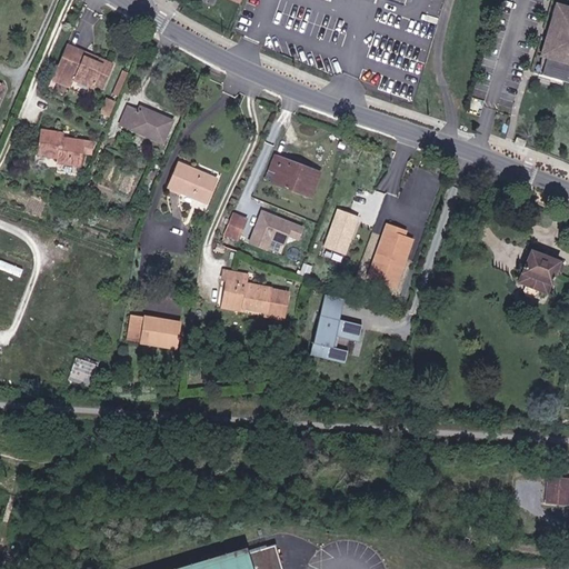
[(568,5),(568,8),(559,6),(556,16),(553,15),(549,30),(547,38),(545,47),(548,48),(545,57),(547,57),(541,75),(568,82),(568,5)]
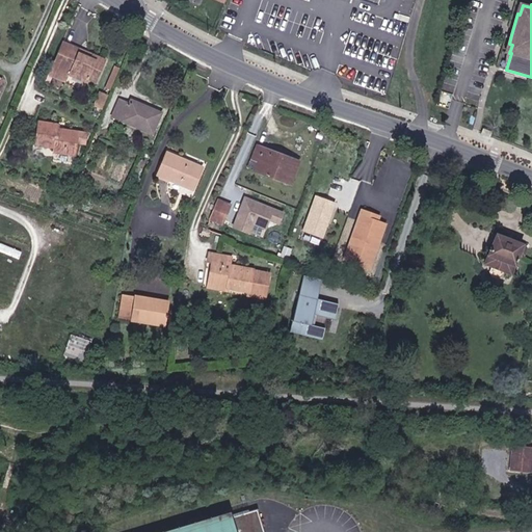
[(86,54),(61,43),(51,68),(88,84),(89,81),(96,83),(105,61),(96,57),(94,60),(85,56),(86,54)]
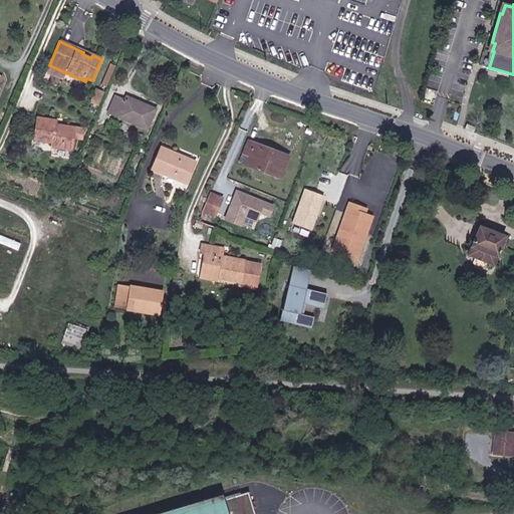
[(97,103),(102,92),(96,89),(91,101),(97,103)]
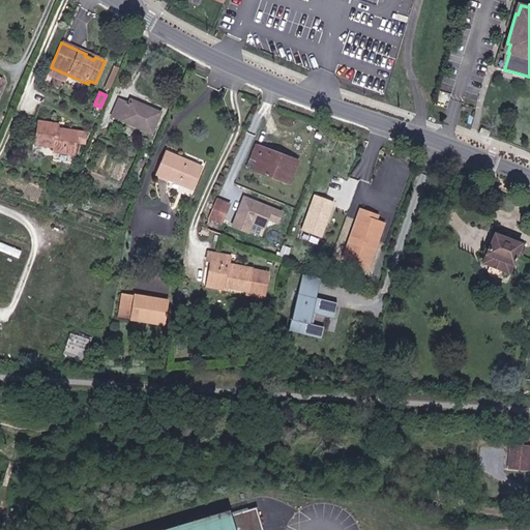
[(128,97),(126,101),(117,98),(110,116),(148,130),(157,109),(143,102),(128,97)]
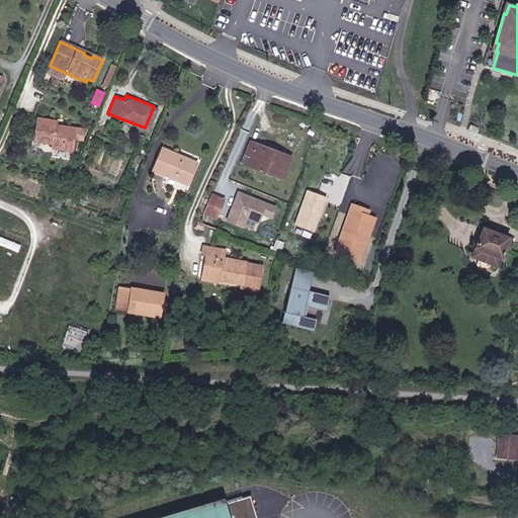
[(56,149),(75,151),(77,139),(85,140),(86,130),(78,128),(67,126),(66,131),(58,130),(59,123),(40,120),(37,141),(57,144),(56,149)]
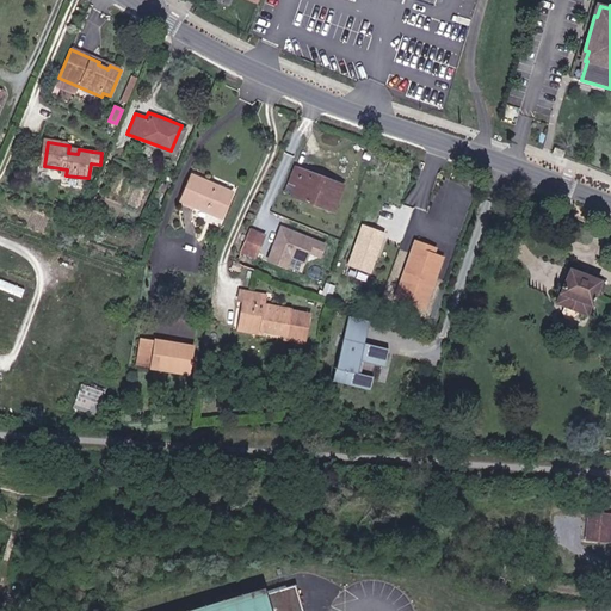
[(331,213),(340,186),(295,170),(285,196),(331,213)]
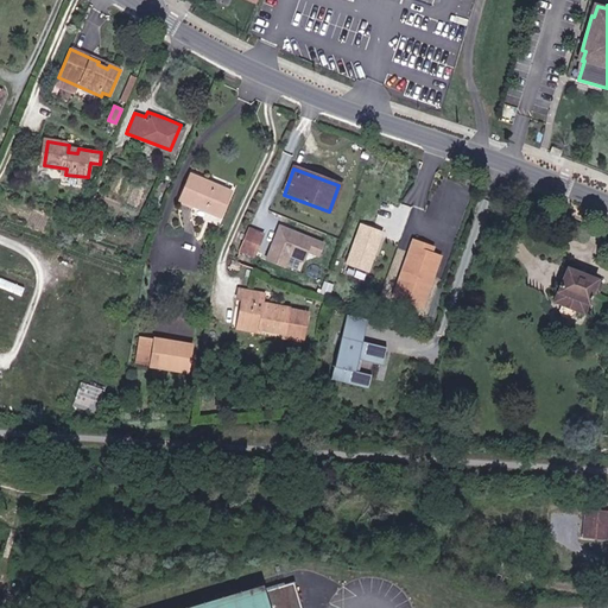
[(192,178),(182,203),(219,220),(229,195),(192,178)]
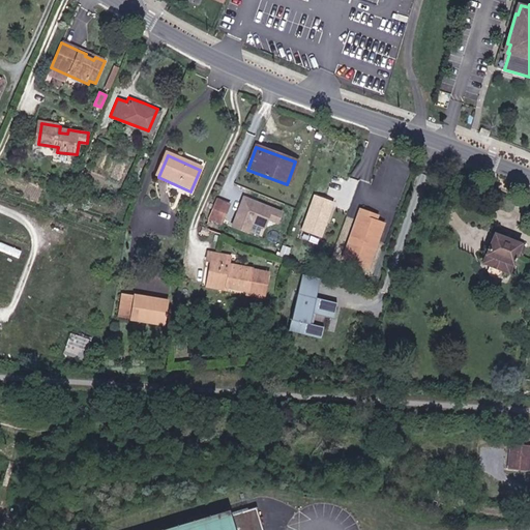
[(323,237),(335,201),(316,194),(303,230),(323,237)]
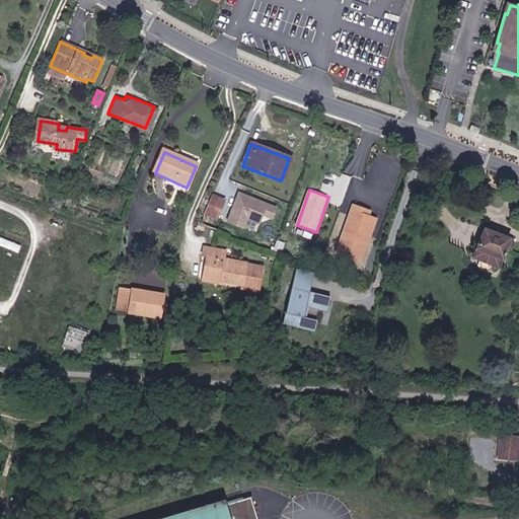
[(279,207),(238,191),(227,221),(245,228),(248,220),(260,225),(263,216),(273,221),(279,207)]
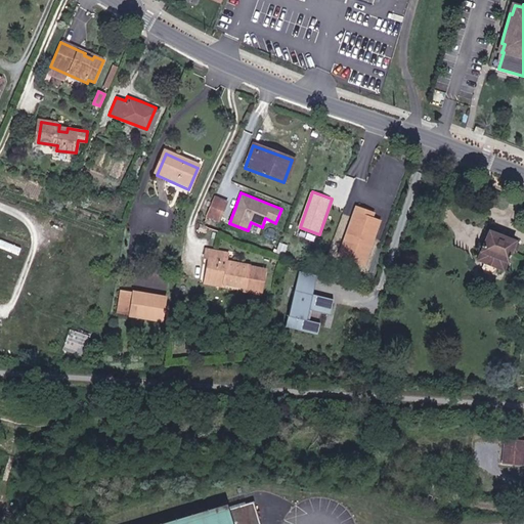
[(214,199),(206,218),(219,224),(227,205),(214,199)]
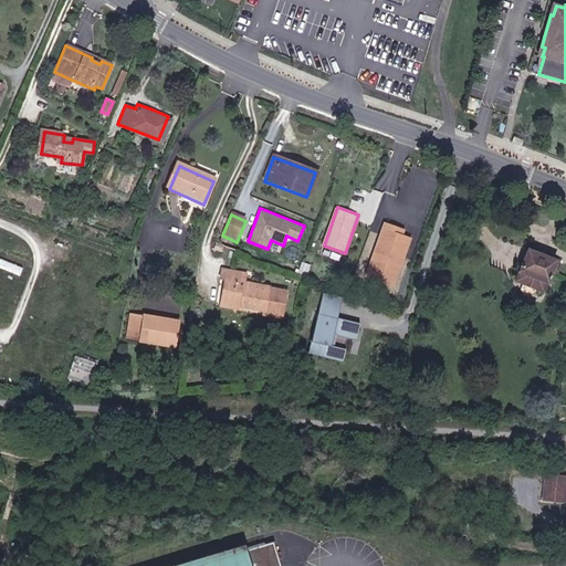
[(406,228),(400,227),(387,222),(368,275),(396,285),(412,237),(405,233),(406,228)]
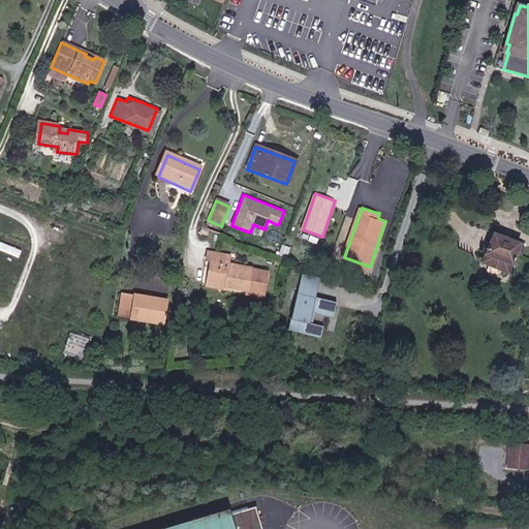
[(520,243),(494,232),(486,254),(483,263),(490,267),(488,272),(491,276),(497,278),(501,276),(502,271),(509,273),(512,265),(516,254),(518,255),(521,254),(523,246),(522,245),(521,244),(520,244),(520,243)]
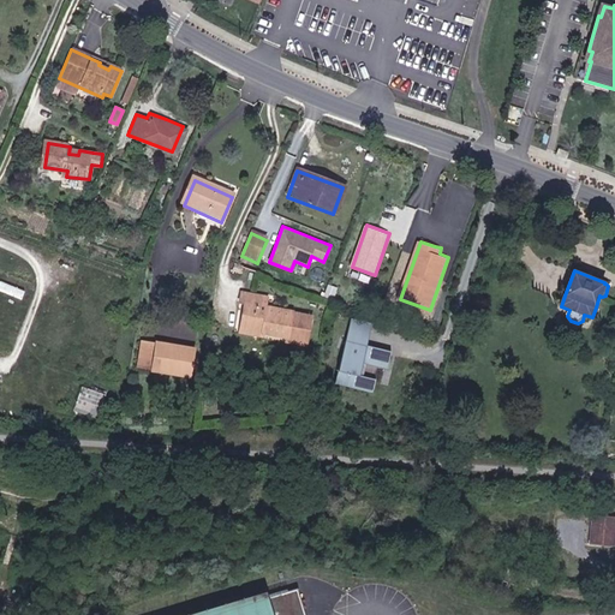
[(244,304),(242,326),(263,328),(263,333),(287,336),(287,339),(308,342),(312,314),(266,306),(267,297),(240,293),(239,304),(244,304)]
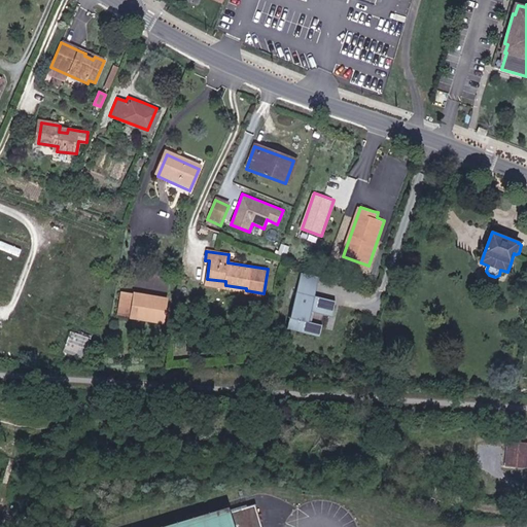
[(319,278),(301,274),(286,329),(318,338),(321,326),(307,322),(310,311),(331,316),(336,302),(315,296),(319,278)]
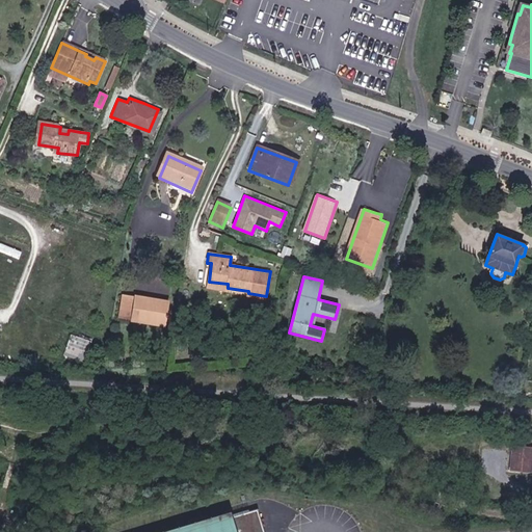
[(208,289),(227,291),(228,288),(228,284),(209,282),(208,289)]
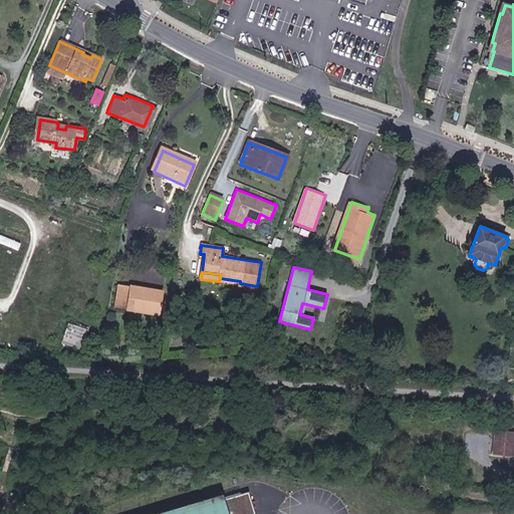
[(109,304),(125,307),(130,285),(113,282),(109,304)]
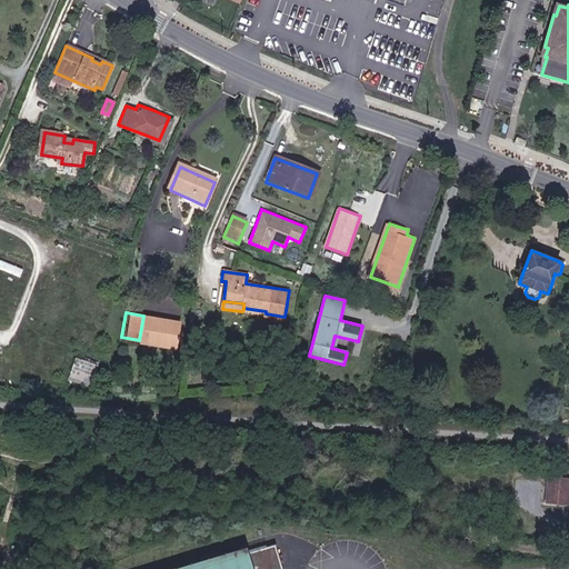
[(139,340),(171,346),(177,321),(143,316),(139,340)]
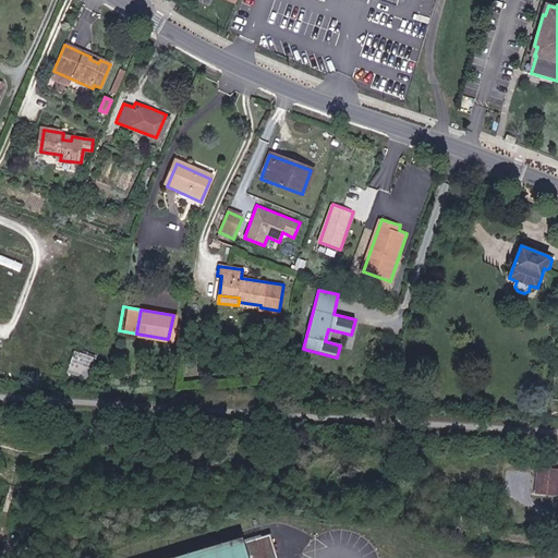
[(557,493),(557,468),(536,466),(534,494),(557,495),(557,493)]
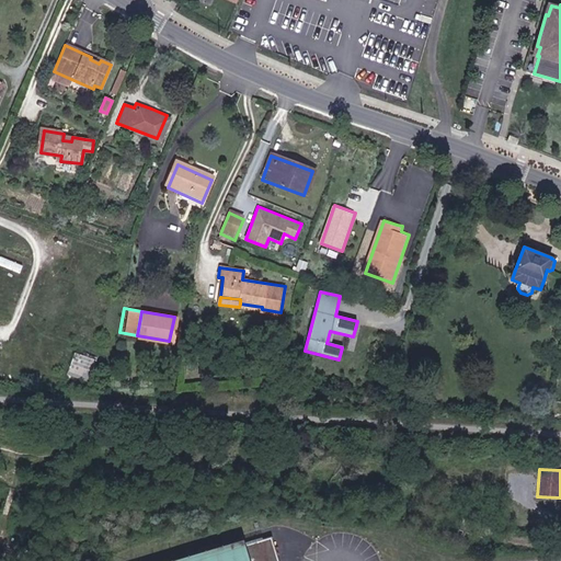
[(278,560),(270,531),(171,560),(278,560)]
